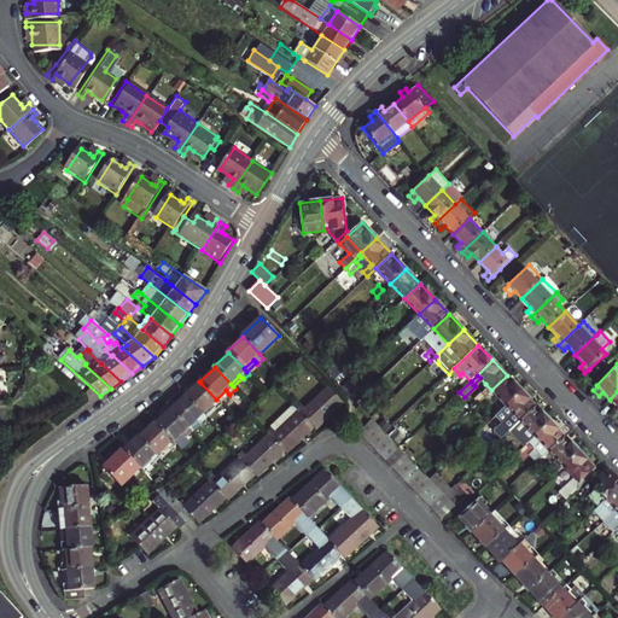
[(522,391),(507,375),(491,390),(507,406),(522,391)]
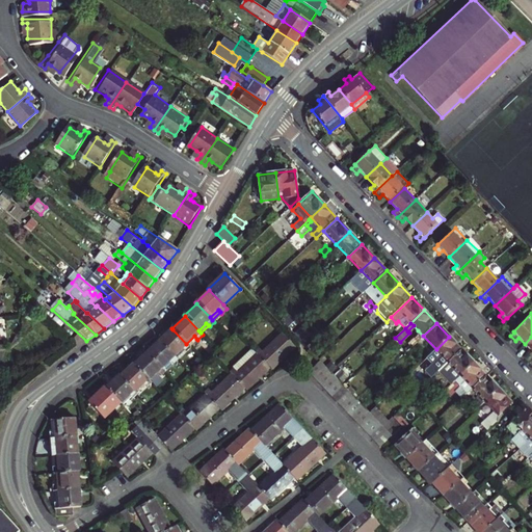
[(173,329),(160,341),(175,356),(182,349),(185,351),(186,352),(190,348),(188,346),(186,344),(173,329)]
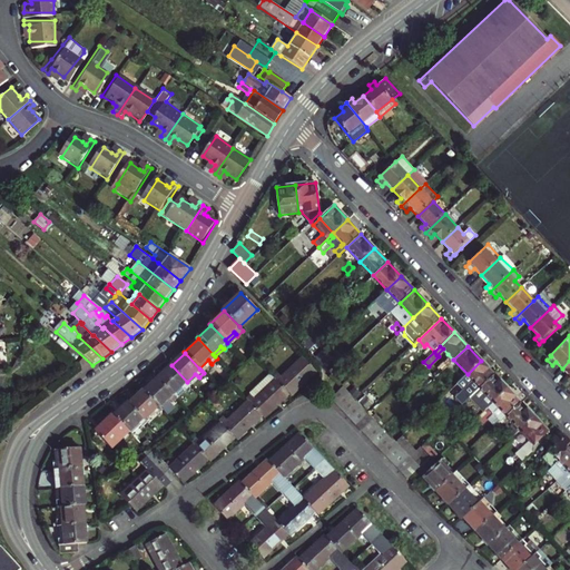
[(453,360),(448,354),(442,360),(448,366),(453,360)]
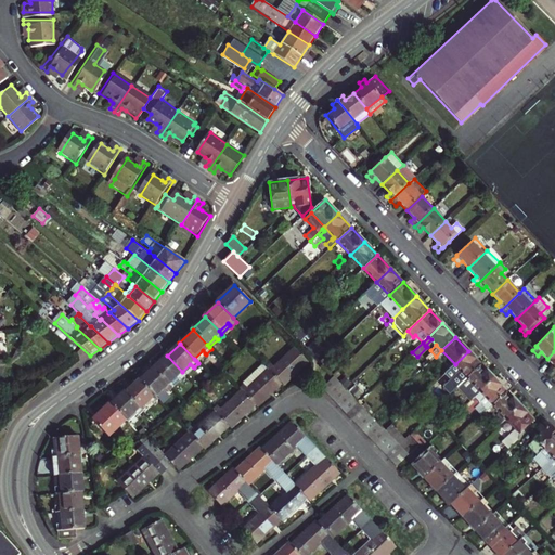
[(269,363),(266,368),(267,370),(281,384),(283,385),(308,362),(294,347),(273,368),(269,363)]
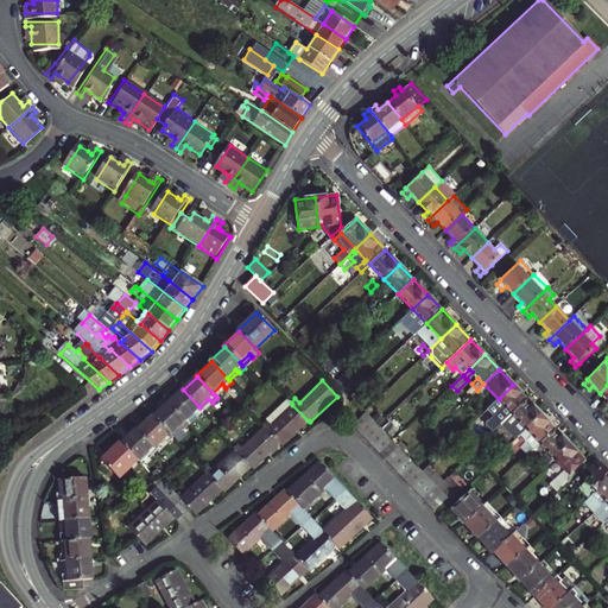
[(213,393),(215,396),(225,387),(222,384),(213,393)]
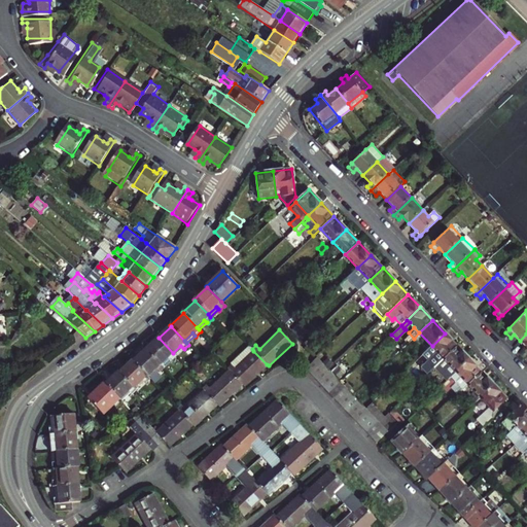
[(432,346),(440,354),(444,359),(457,347),(445,334),(432,346)]
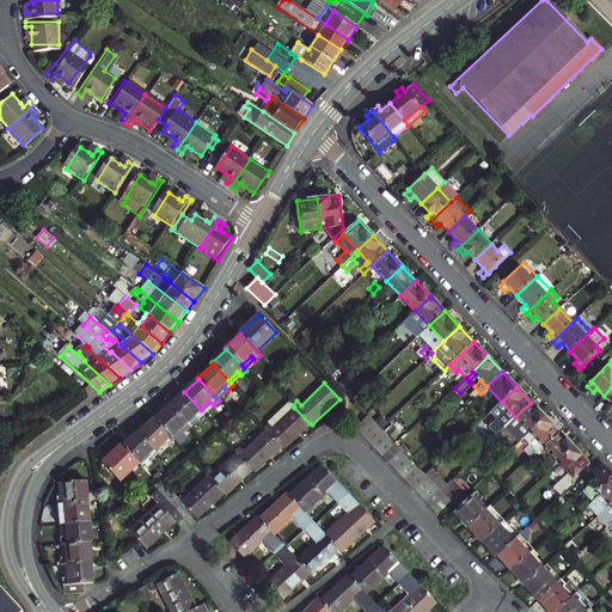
[(184,392),(169,407),(185,424),(195,416),(197,418),(199,420),(204,415),(203,414),(201,410),(184,392)]
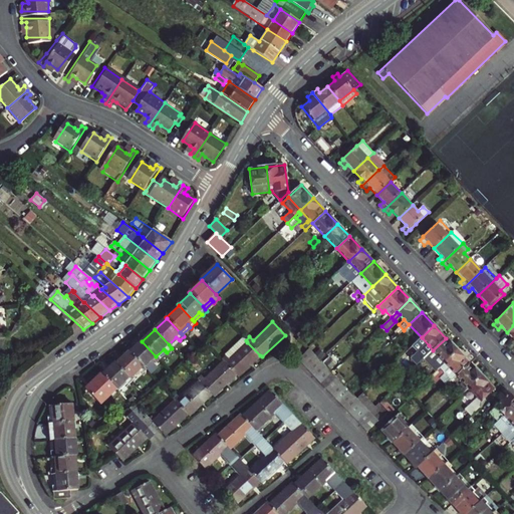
[(408,334),(404,330),(391,342),(396,347),(408,334)]
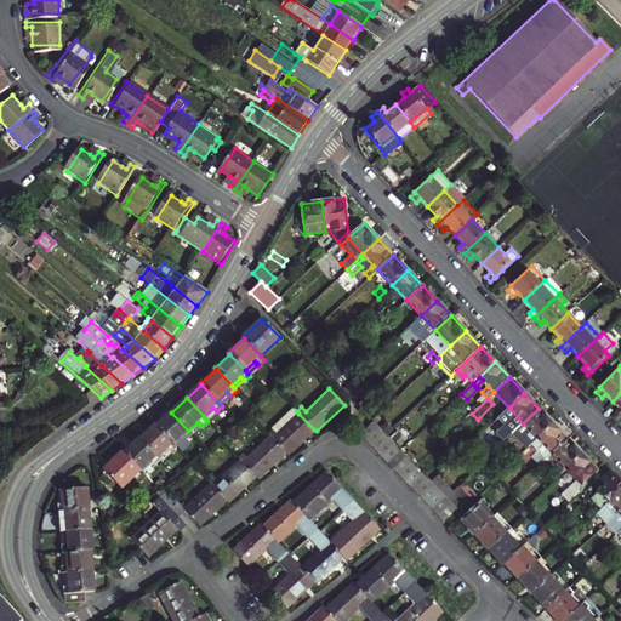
[(204,416),(206,420),(216,410),(212,408),(204,416)]
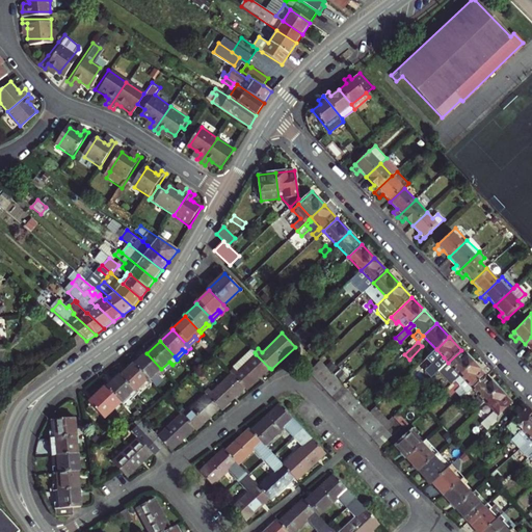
[(460,375),(474,363),(461,350),(448,363),(442,369),(435,375),(439,379),(447,372),(455,380),(460,375)]
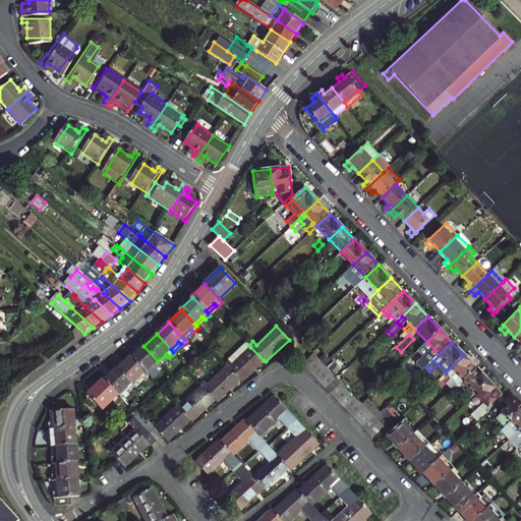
[(248,349),(244,345),(231,356),(232,357),(224,365),(226,366),(239,381),(240,383),(264,360),(250,347),(248,349)]
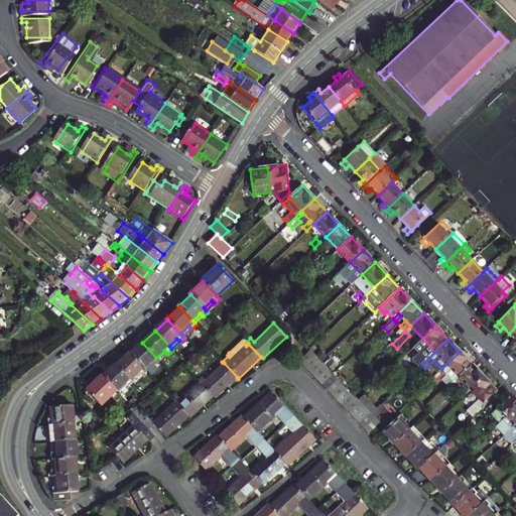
[(142,343),(129,355),(144,370),(151,363),(153,365),(154,366),(159,361),(158,360),(156,358),(142,343)]
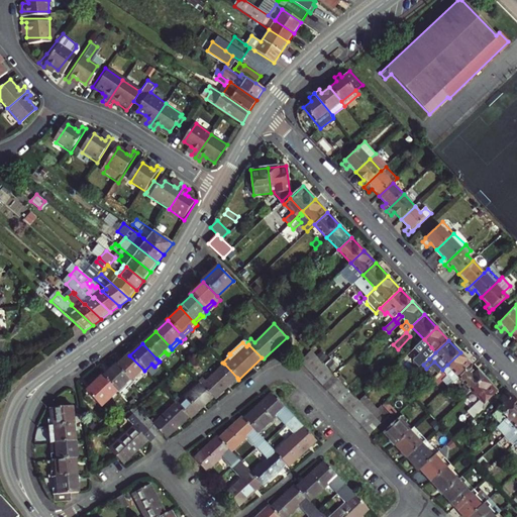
[(418,344),(399,363),(405,369),(423,350),(418,344)]
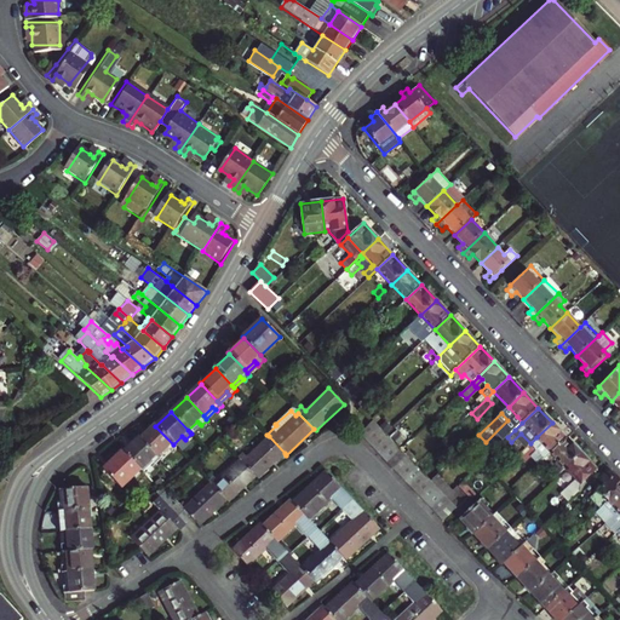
[(522,423),(517,417),(510,424),(515,430),(522,423)]
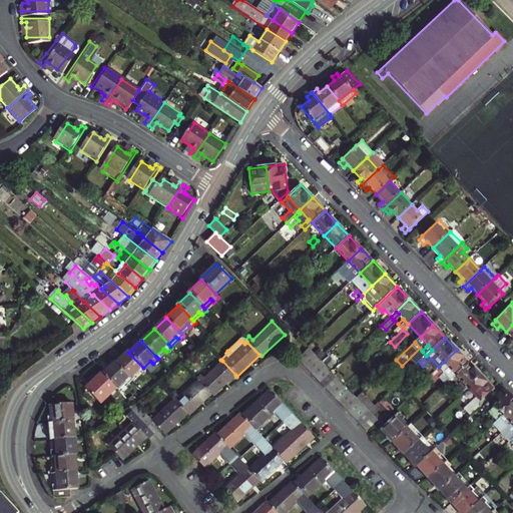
[(314,346),(310,350),(314,353),(318,358),(319,358),(323,354),(314,346)]
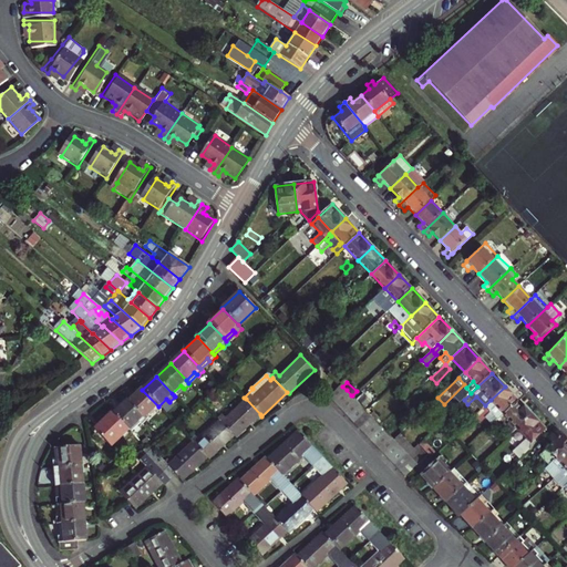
[(334,402),(347,390),(342,387),(341,384),(329,397),(334,402)]
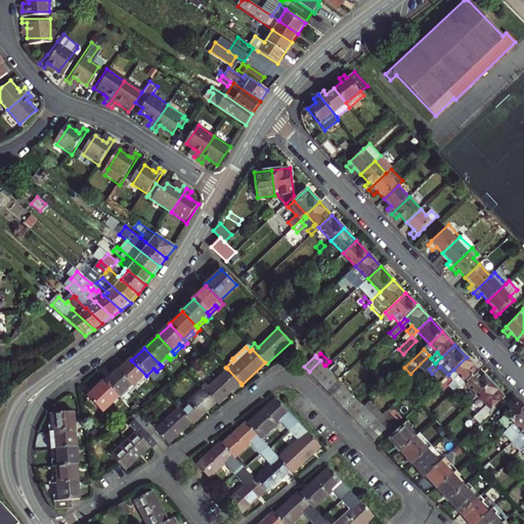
[(161,365),(169,358),(167,356),(159,363),(161,365)]
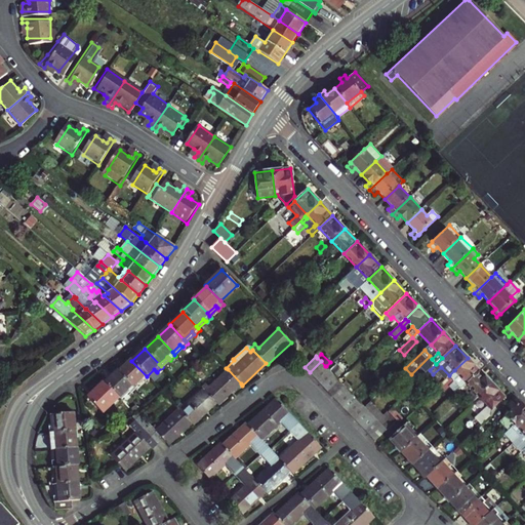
[(467,384),(480,371),(468,358),(454,370),(467,384)]
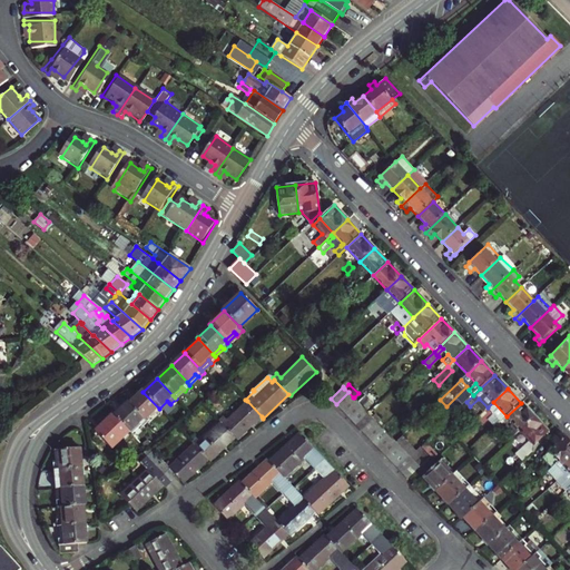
[(141,391),(128,403),(145,420),(153,412),(155,414),(156,415),(161,411),(159,409),(143,392),(141,391)]
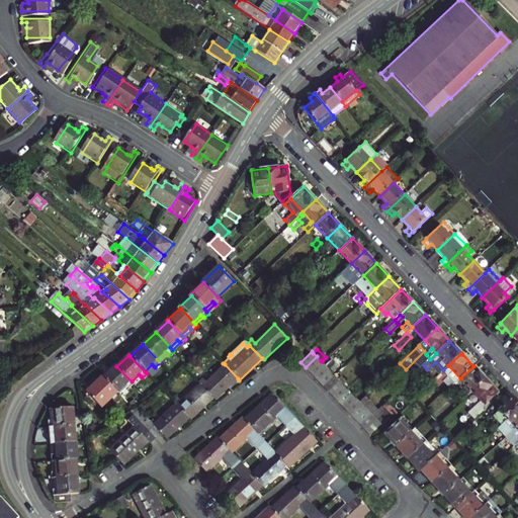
[(321,361),(317,356),(306,367),(310,371),(321,361)]
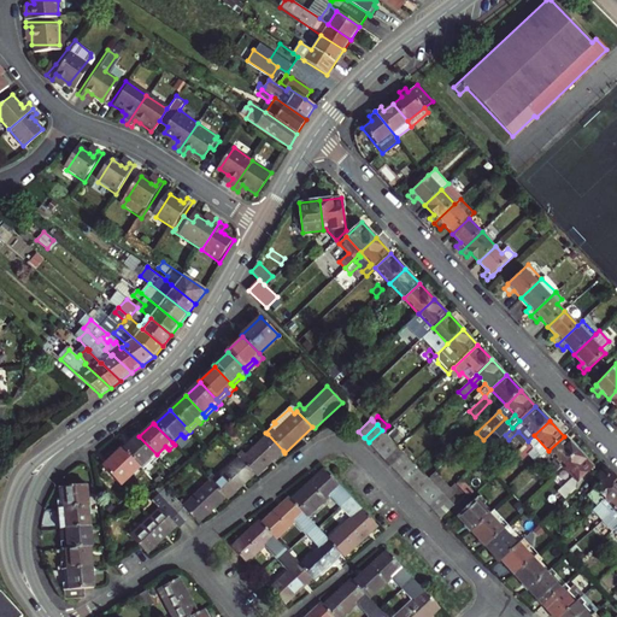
[(375,448),(388,436),(385,433),(383,430),(382,430),(369,442),(375,448)]
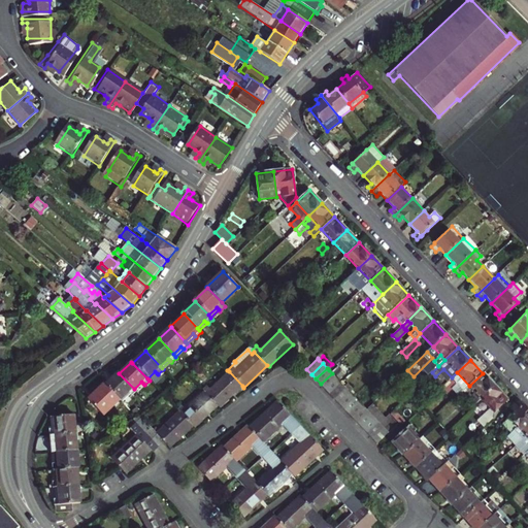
[(150,381),(157,373),(155,371),(147,378),(150,381)]
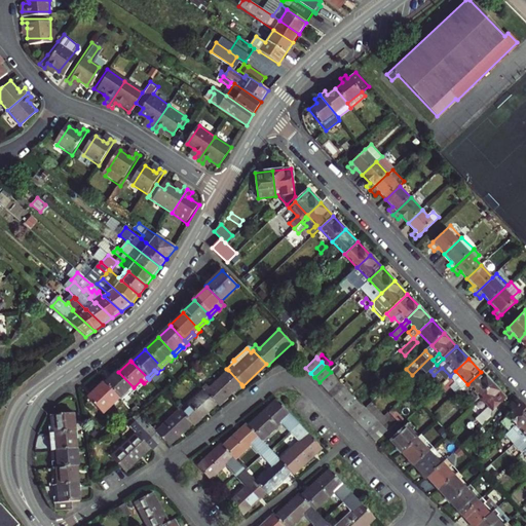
[(217,405),(218,406),(241,384),(228,370),(209,388),(205,385),(201,388),(203,390),(217,405)]
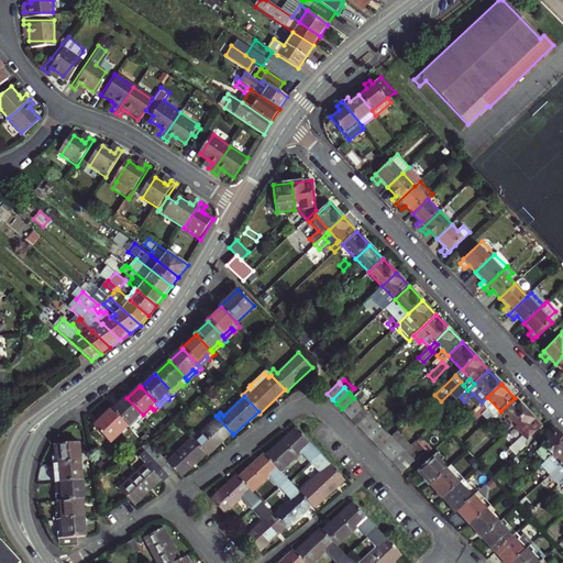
[(125,397),(111,410),(128,427),(136,418),(139,421),(140,422),(145,418),(143,415),(127,398),(125,397)]
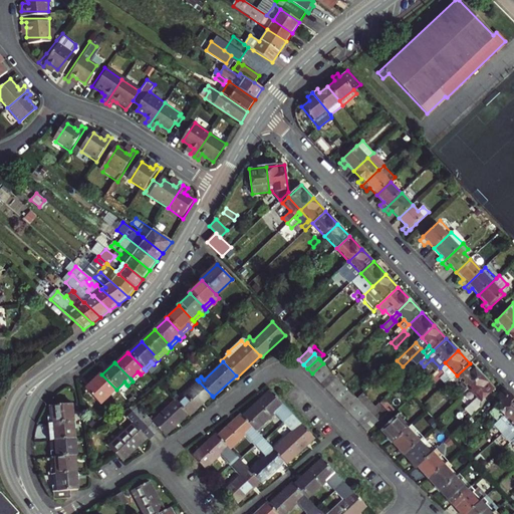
[(328,368),(323,363),(312,373),(316,378),(328,368)]
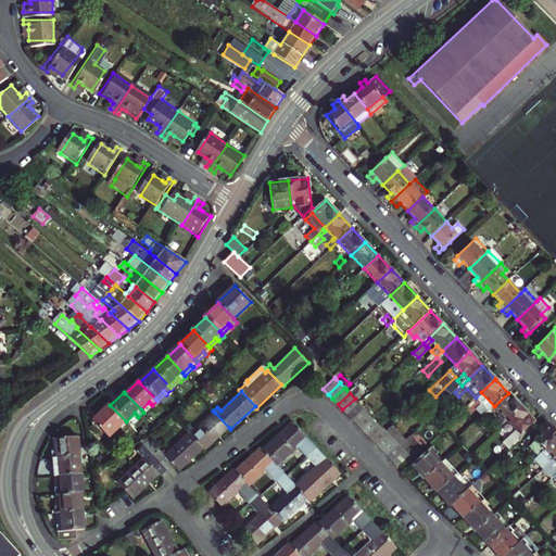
[(521,406),(508,393),(494,406),(507,419),(521,406)]
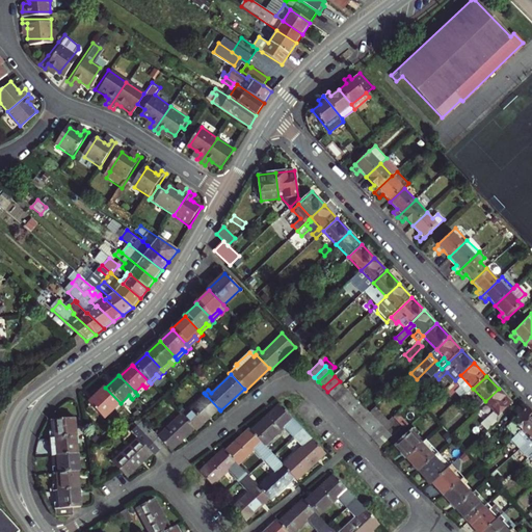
[(344,387),(340,381),(327,392),(333,397),(344,387)]
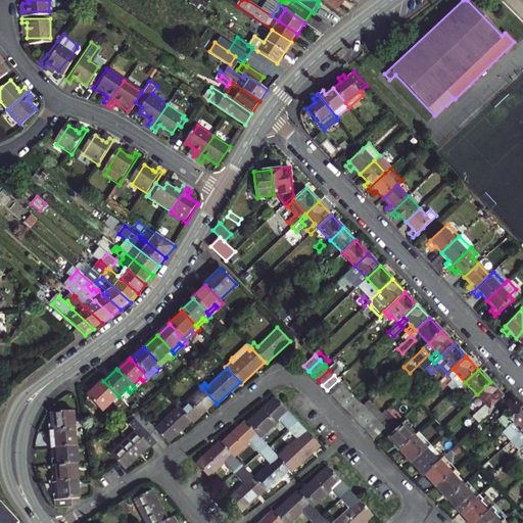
[(140,378),(133,385),(135,388),(142,380),(140,378)]
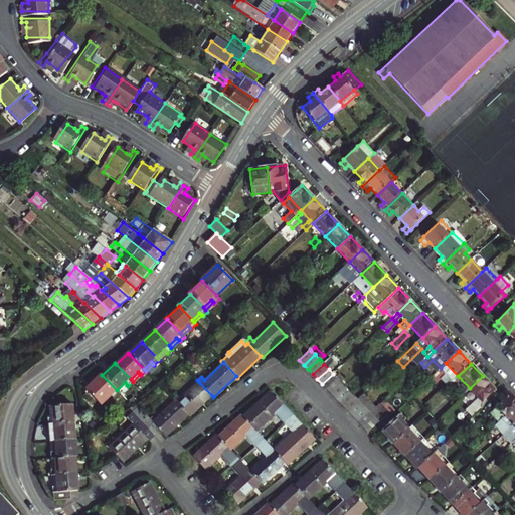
[(102,375),(101,374),(84,390),(100,405),(117,390),(102,375)]
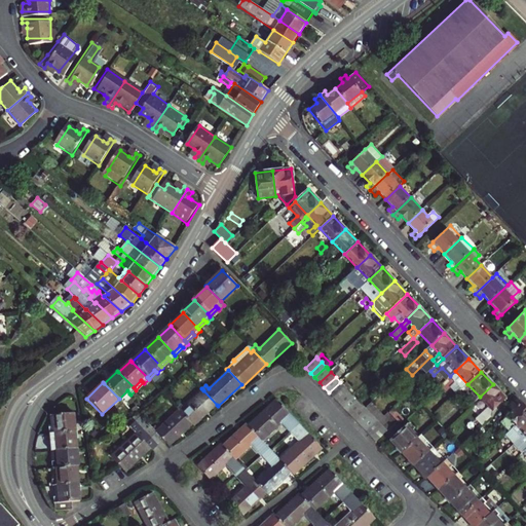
[(344,386),(340,382),(329,392),(333,397),(344,386)]
